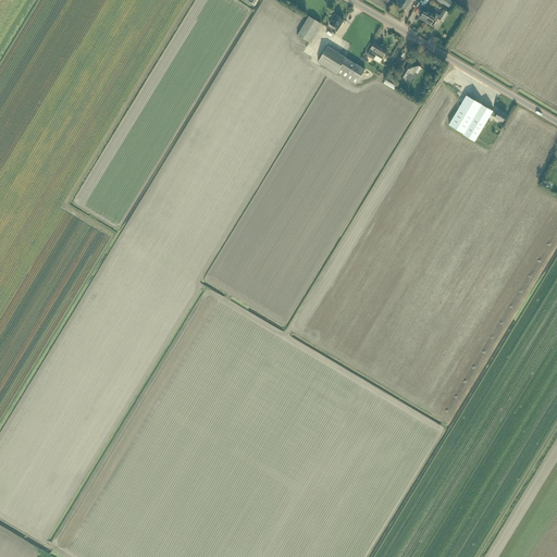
[(405,10),(410,0),(400,0),(398,5),(405,10)]
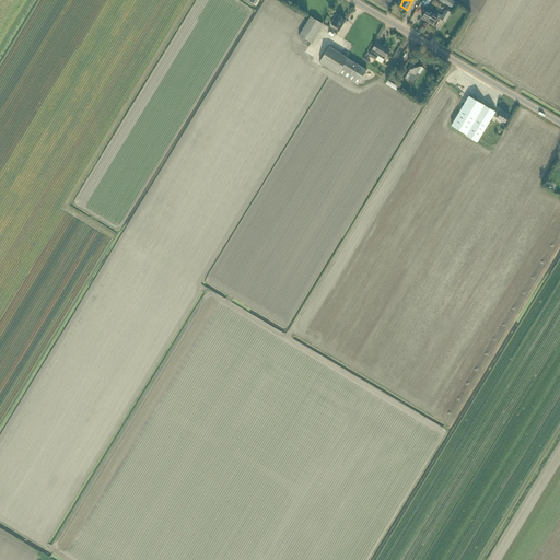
[(432,14),(434,11),(429,7),(426,6),(421,12),(424,14),(422,19),(428,22),(432,14)]
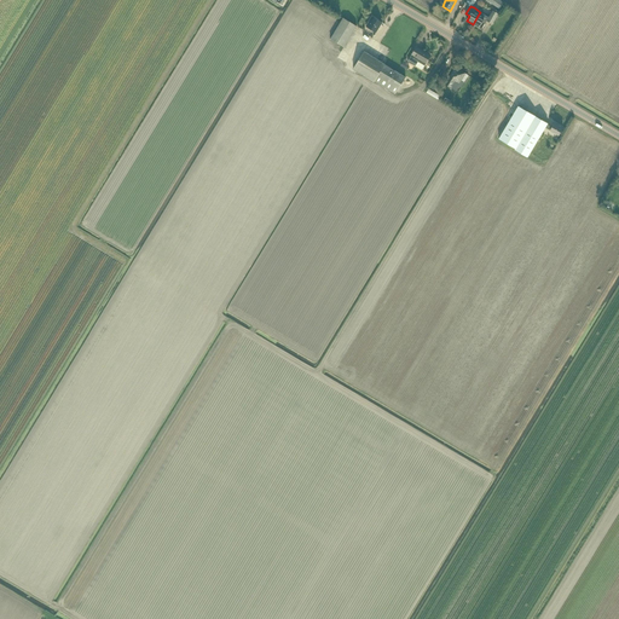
[(484,13),(480,12),(478,16),(473,24),(479,28),(481,29),(486,21),(492,24),(499,15),(493,11),(489,17),(484,13)]
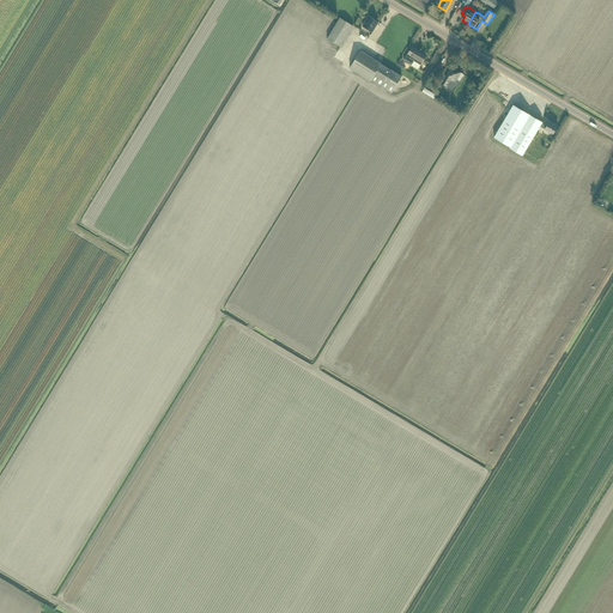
[(372,32),(380,23),(369,16),(363,26),(372,32)]
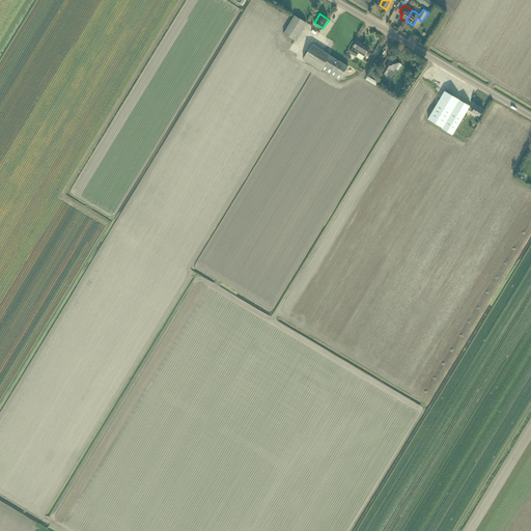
[(287,35),(292,39),(296,40),(306,23),(295,16),(283,33),(287,35)]
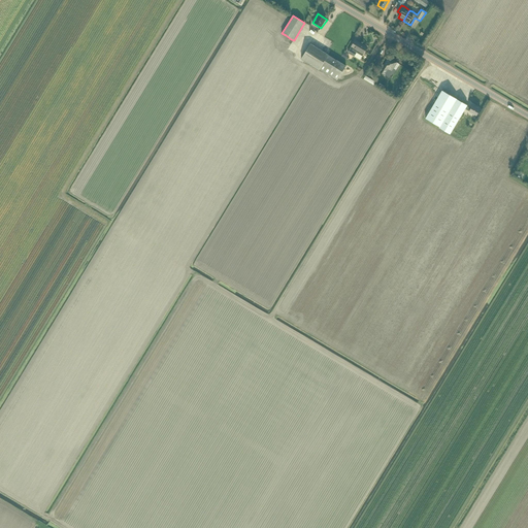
[(364,45),(359,42),(358,43),(355,41),(351,47),(348,53),(360,60),(366,48),(363,46),(364,45)]
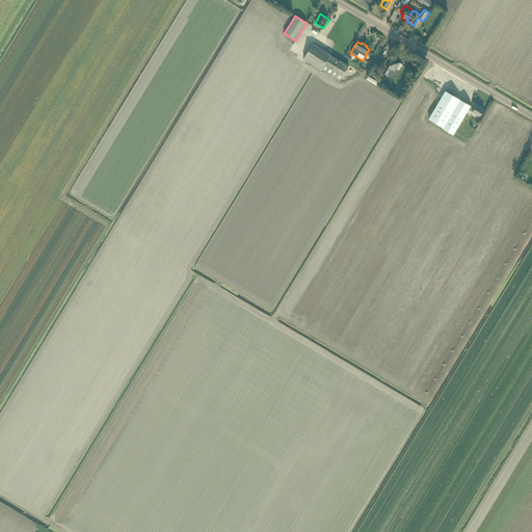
[(319,69),(328,54),(313,44),(303,59),(319,69)]
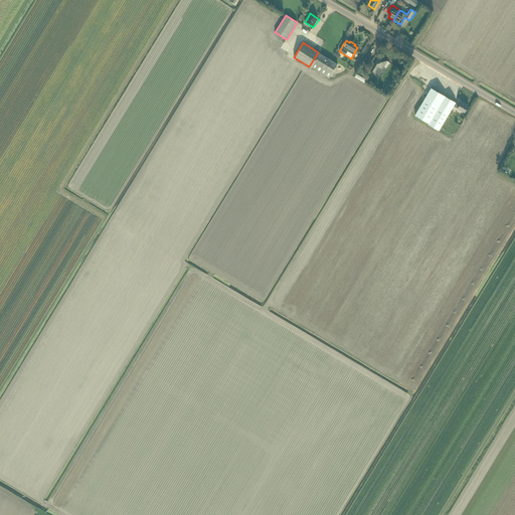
[(329,78),(338,64),(318,52),(309,66),(329,78)]
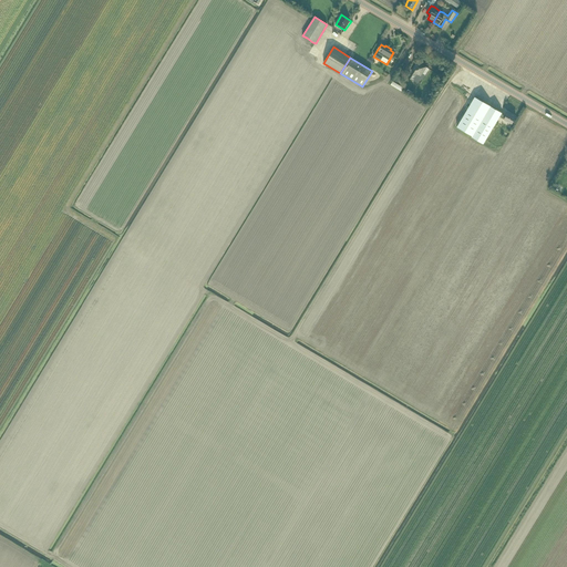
[(421,76),(426,66),(416,61),(408,78),(413,81),(416,74),(418,75),(418,74),(421,76)]
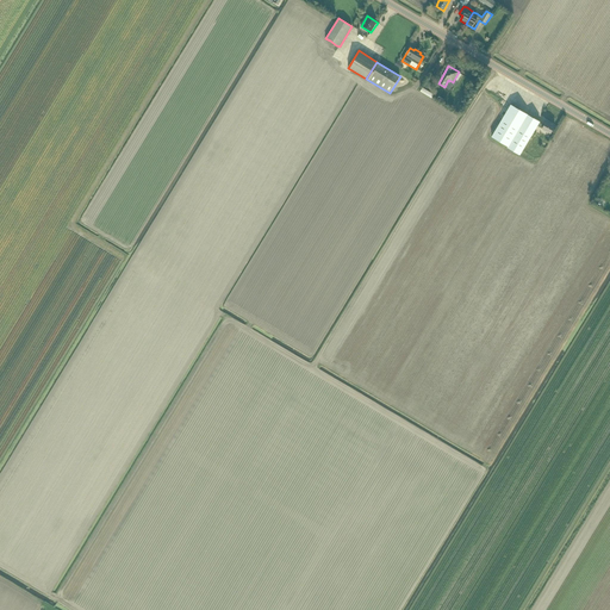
[(543,125),(540,123),(540,122),(511,105),(491,137),(521,154),(537,126),(551,134),(555,126),(547,120),(543,125)]
